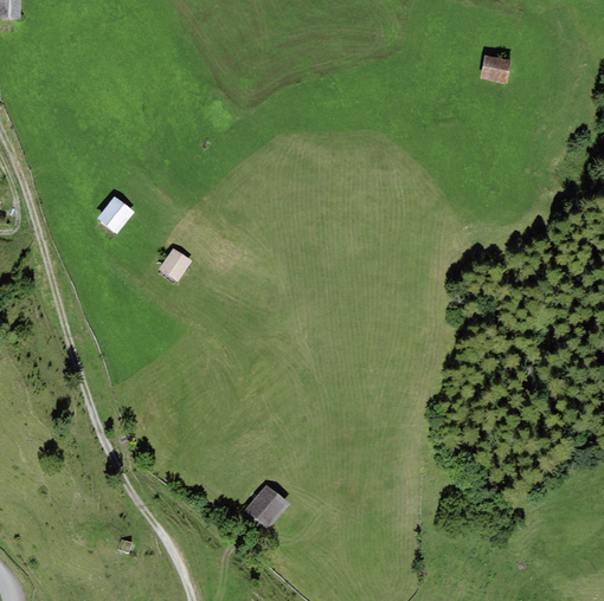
[(0,0),(0,17),(18,19),(20,0),(0,0)]
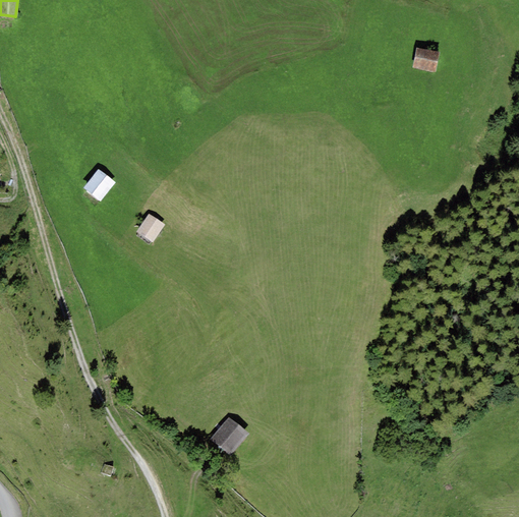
[(437,52),(412,48),(409,66),(434,70),(437,52)]
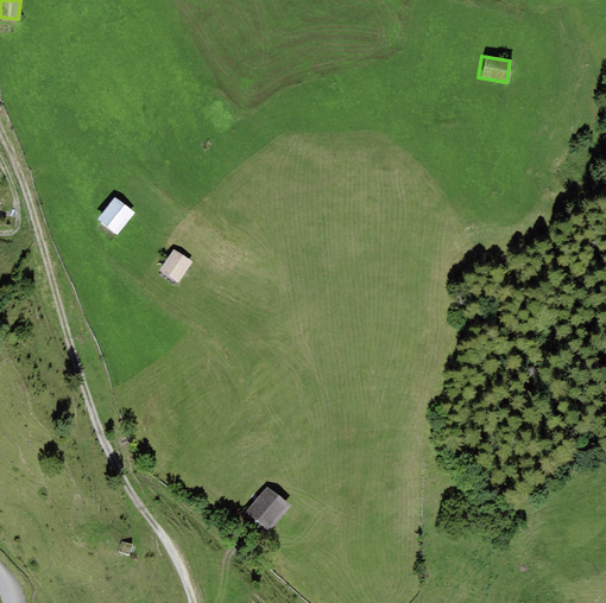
[(115,196),(95,221),(115,236),(134,211),(115,196)]
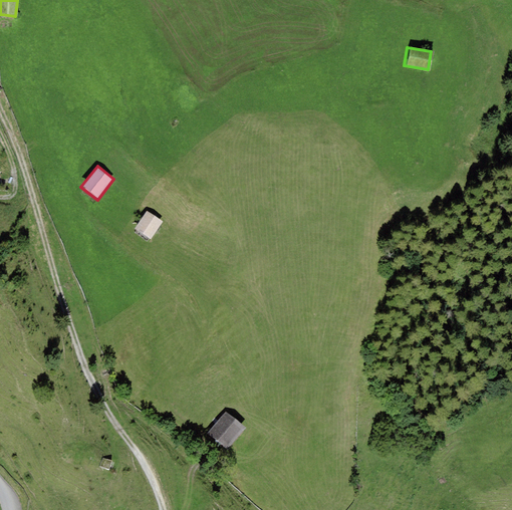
[(162,222),(147,211),(135,229),(151,239),(162,222)]
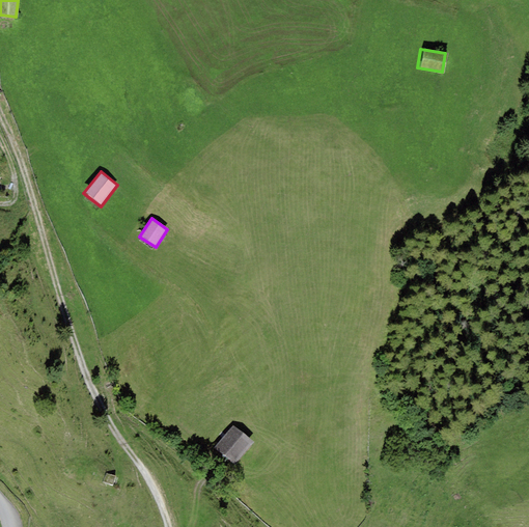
[(237,421),(216,444),(235,461),(255,438),(237,421)]
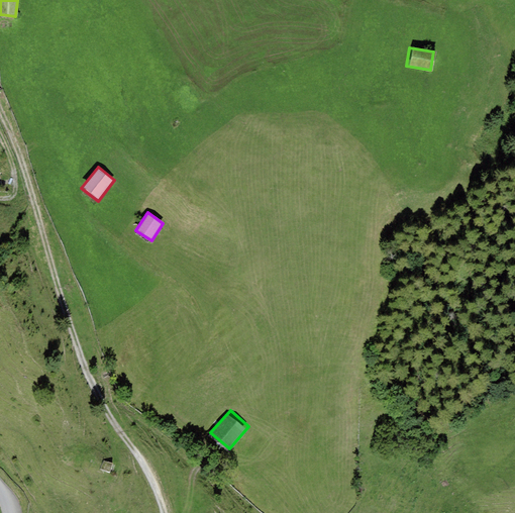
All buildings are outlined.
